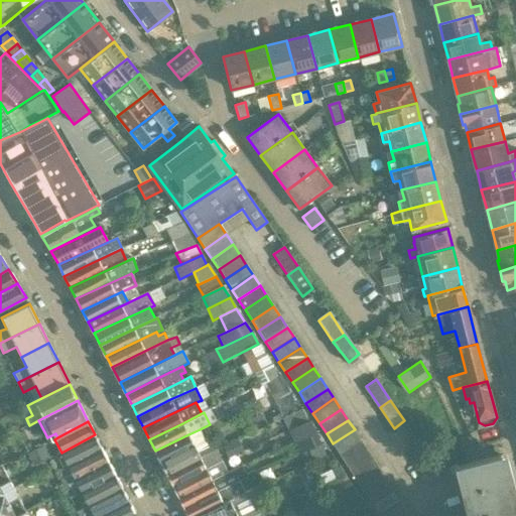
[(188,434),(155,450),(160,462),(195,446),(206,441),(200,429),(188,434)]
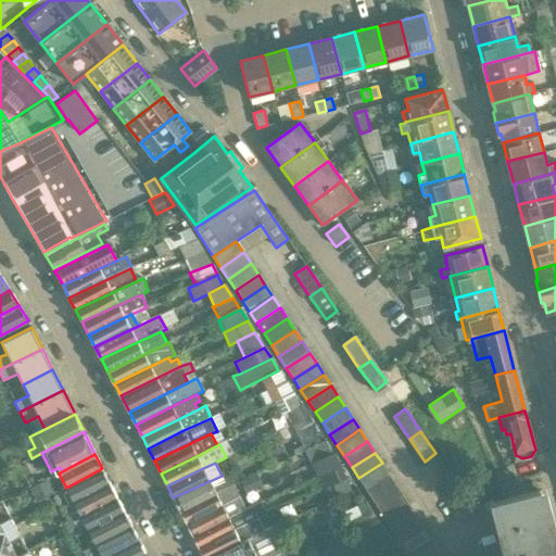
[(358,478),(366,490),(389,475),(382,463),(358,478)]
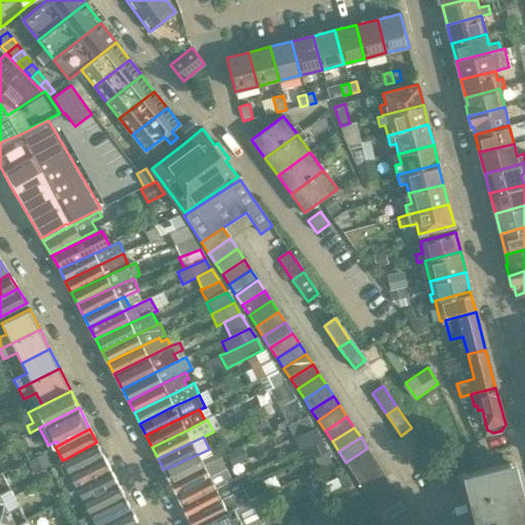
[(63,460),(57,462),(59,468),(65,465),(70,474),(104,456),(96,442),(63,460)]
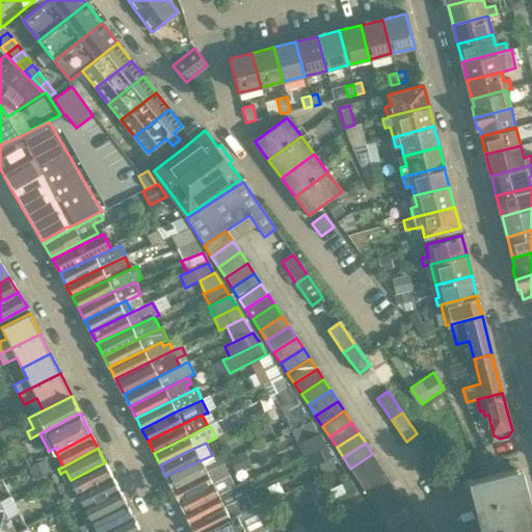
[(350,469),(357,479),(379,464),(372,454),(350,469)]
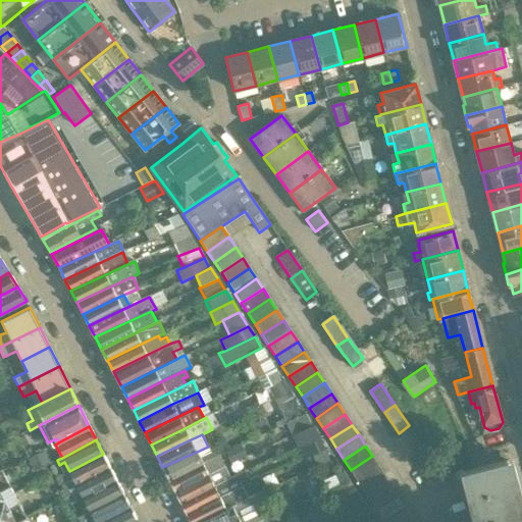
[(197,452),(162,467),(168,479),(202,463),(218,456),(216,450),(211,453),(208,447),(197,452)]
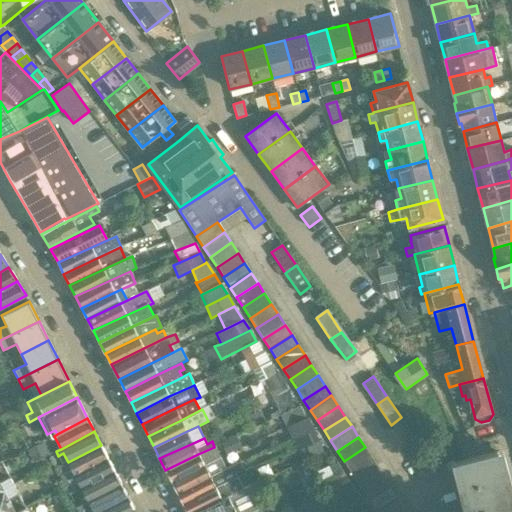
[(405,449),(419,471),(430,464),(416,442),(405,449)]
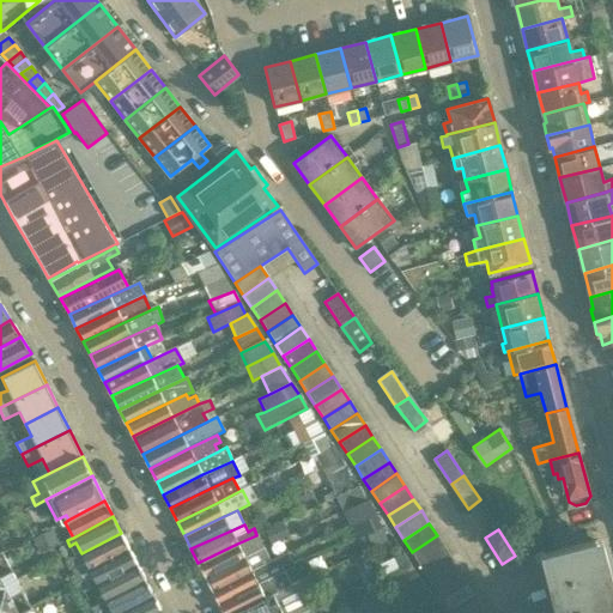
[(50,532),(43,535),(52,550),(58,546),(50,532)]
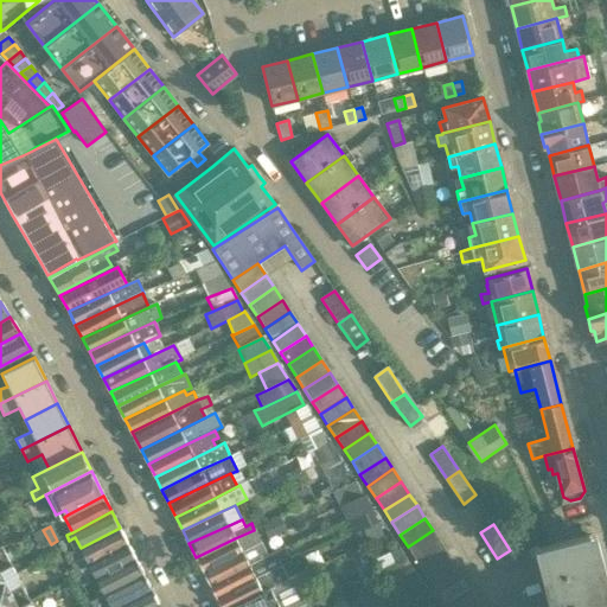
[(84,557),(71,564),(74,569),(75,569),(76,569),(127,542),(120,528),(81,548),(84,557)]
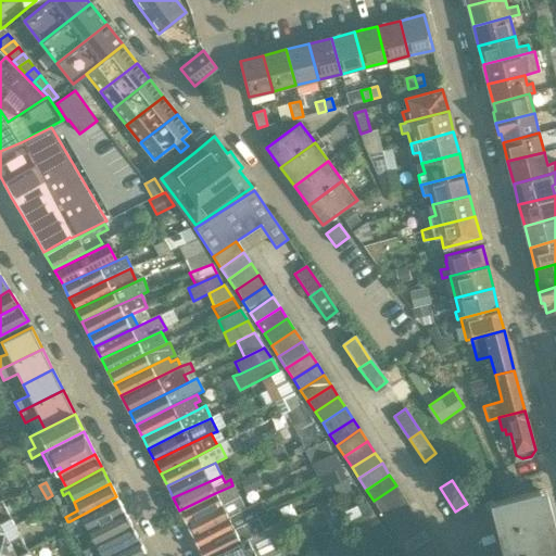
[(215,493),(179,510),(186,522),(222,505),(239,497),(234,484),(232,485),(215,493)]
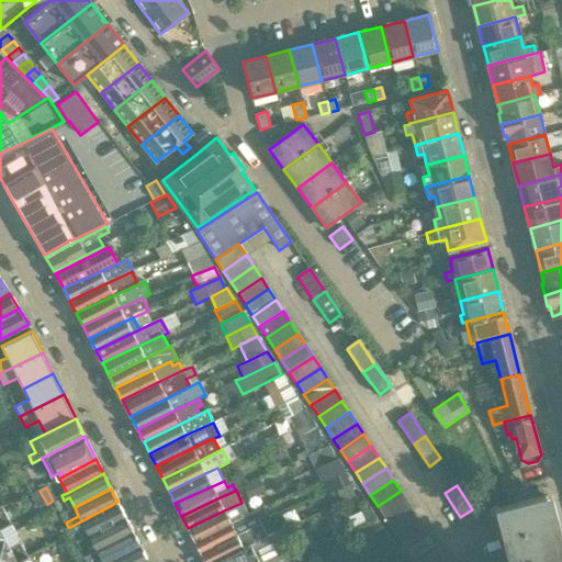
[(378,506),(385,517),(408,502),(401,491),(378,506)]
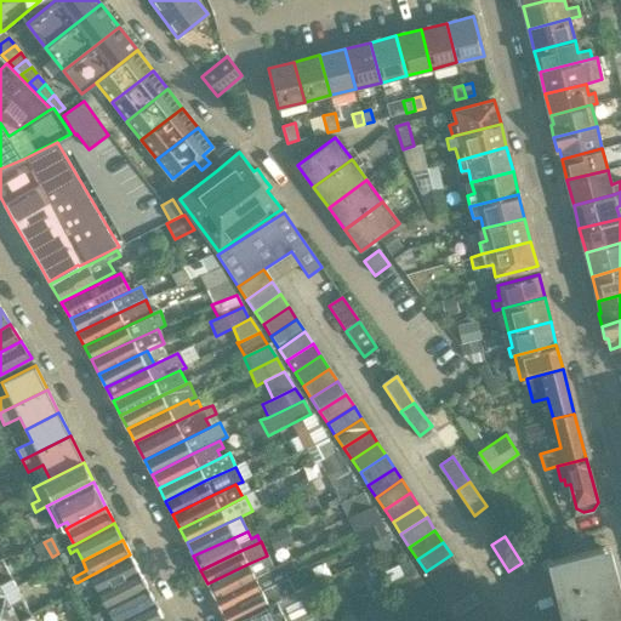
[(620,620),(620,615),(613,582),(609,568),(605,556),(603,550),(554,563),(557,569),(560,584),(564,596),(570,620),(620,620)]
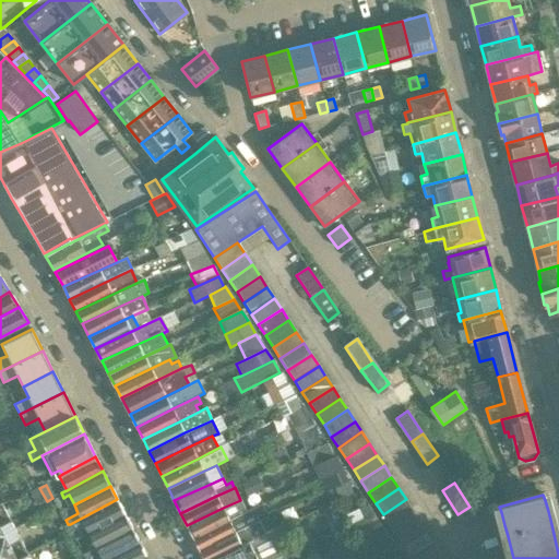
[(117,499),(70,524),(72,530),(83,524),(87,533),(125,514),(117,499)]
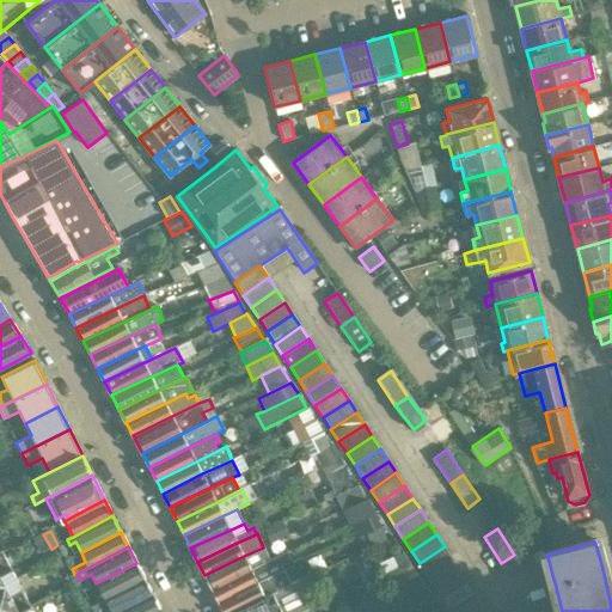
[(420,563),(427,575),(452,558),(445,546),(420,563)]
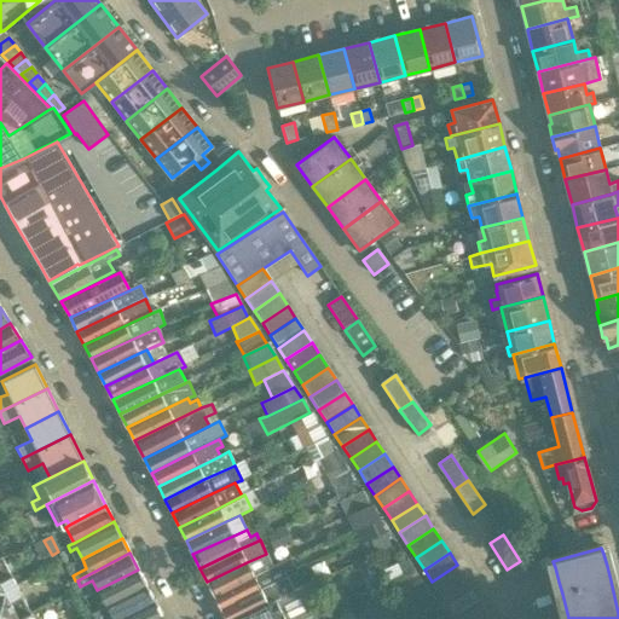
[(247,562),(207,582),(214,595),(254,577),(273,567),(272,566),(266,554),(247,562)]
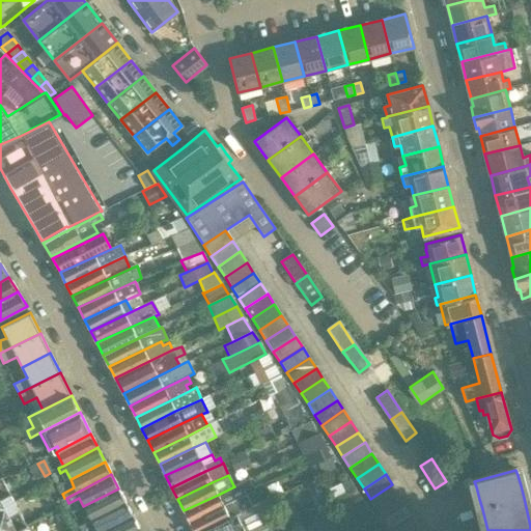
[(0,479),(0,509),(14,502),(1,478),(0,479)]
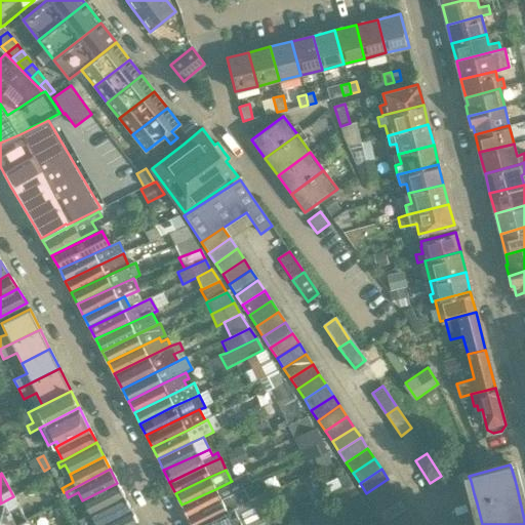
[(215,489),(182,505),(187,516),(221,500),(243,490),(240,485),(248,481),(245,474),(231,480),(232,481),(215,489)]
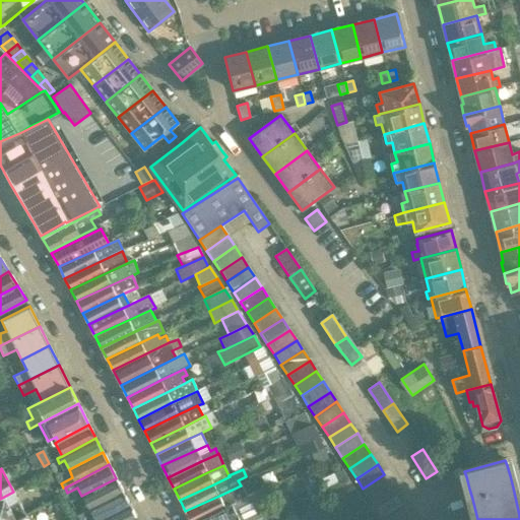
[(363,489),(369,499),(391,484),(384,474),(363,489)]
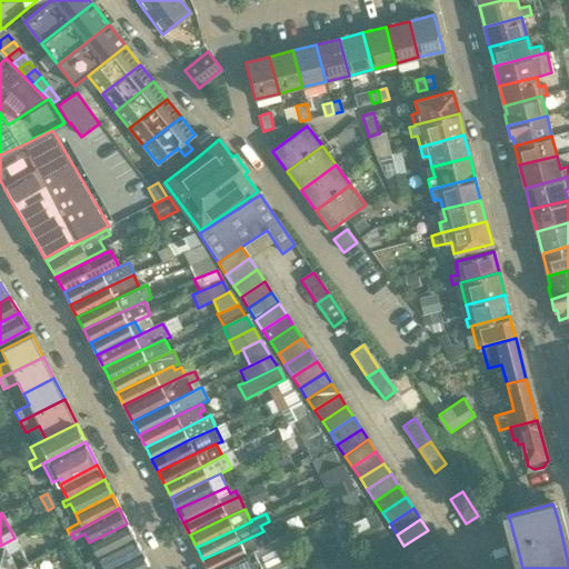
[(52,520),(42,525),(50,538),(60,532),(52,520)]
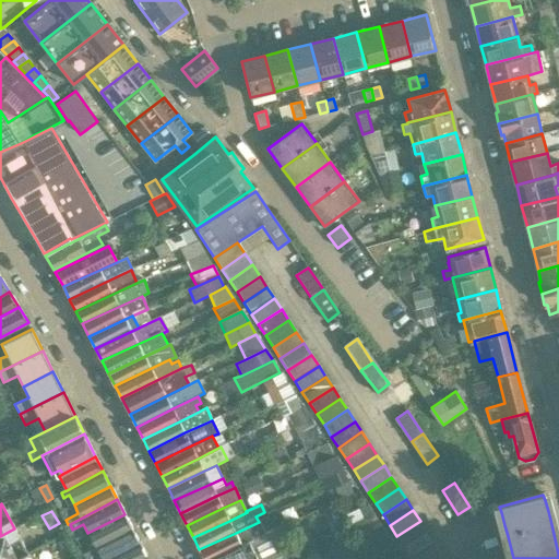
[(125,514),(87,533),(95,547),(131,528),(125,514)]
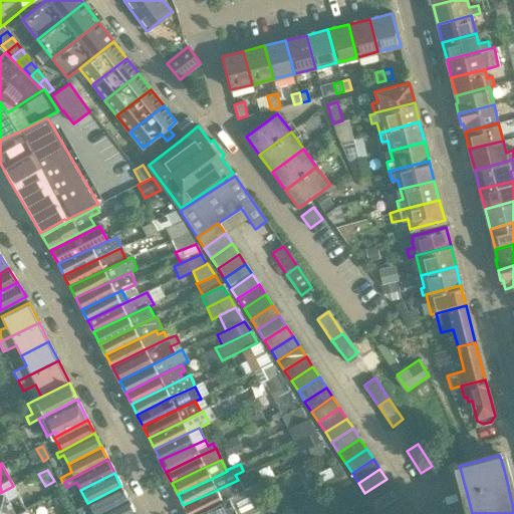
[(364,493),(370,502),(393,488),(387,479),(364,493)]
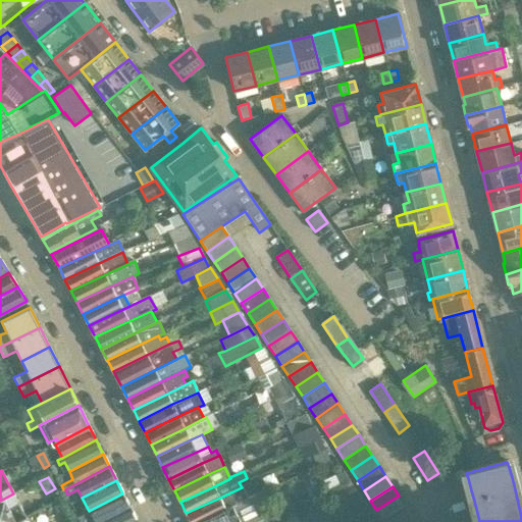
[(220,498),(186,513),(190,521),(198,521),(226,509),(247,499),(242,487),(220,498)]
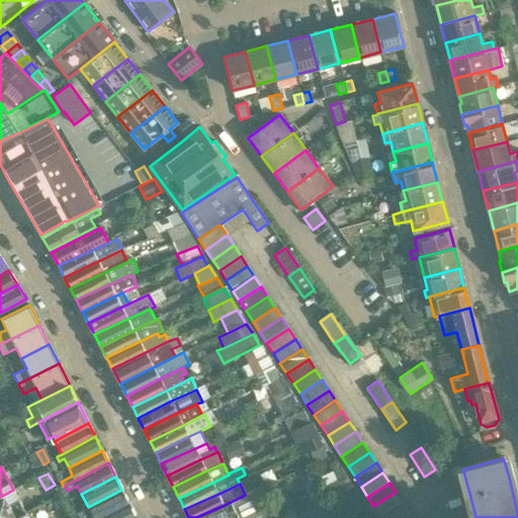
[(13,490),(0,497),(0,517),(14,517),(25,513),(13,490)]
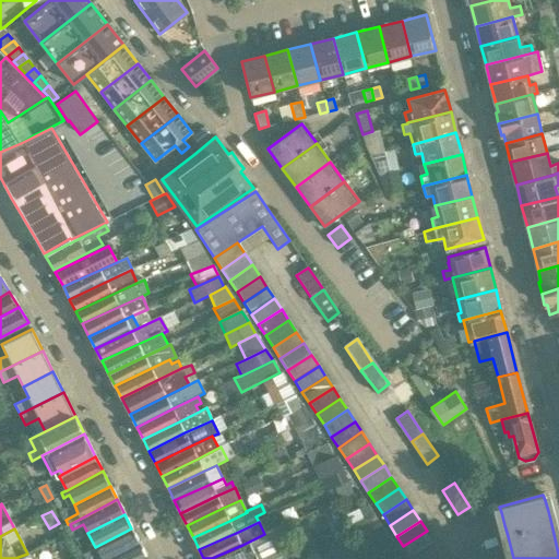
[(95,547),(83,554),(85,558),(107,558),(139,543),(131,528),(95,547)]
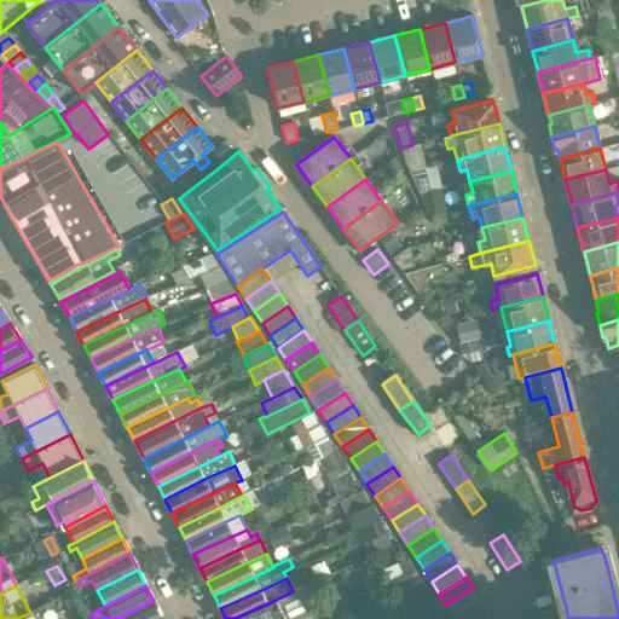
[(268,603),(235,618),(305,618),(313,615),(316,614),(310,601),(302,586),(293,591),(268,603)]
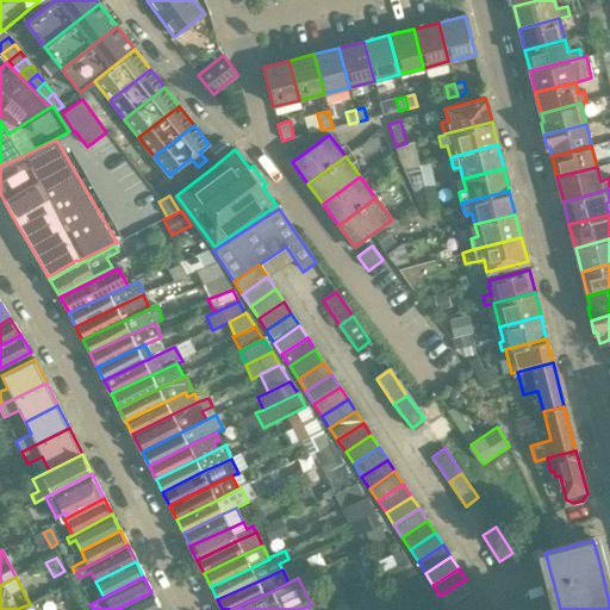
[(440,596),(447,607),(473,590),(466,579),(440,596)]
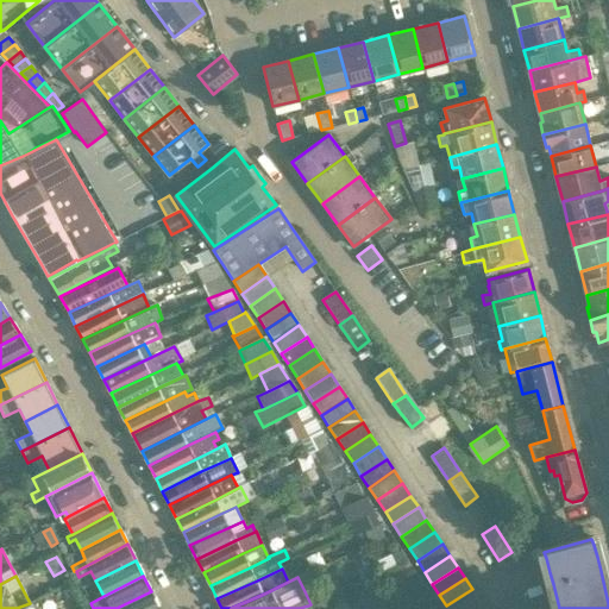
[(446,606),(447,608),(463,608),(478,598),(472,589),(446,606)]
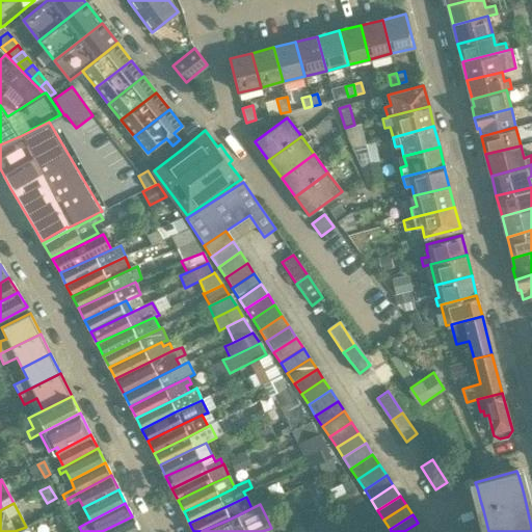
[(102,531),(134,531),(139,530),(132,516),(102,531)]
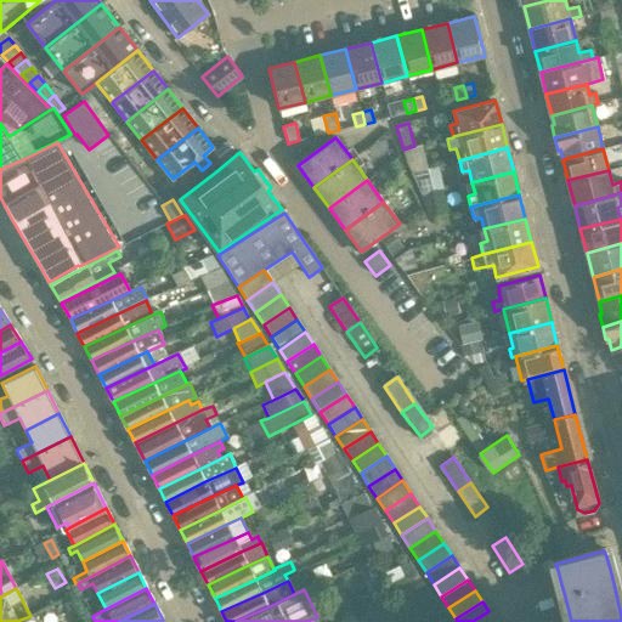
[(473,621),(495,621),(488,611),(473,621)]
